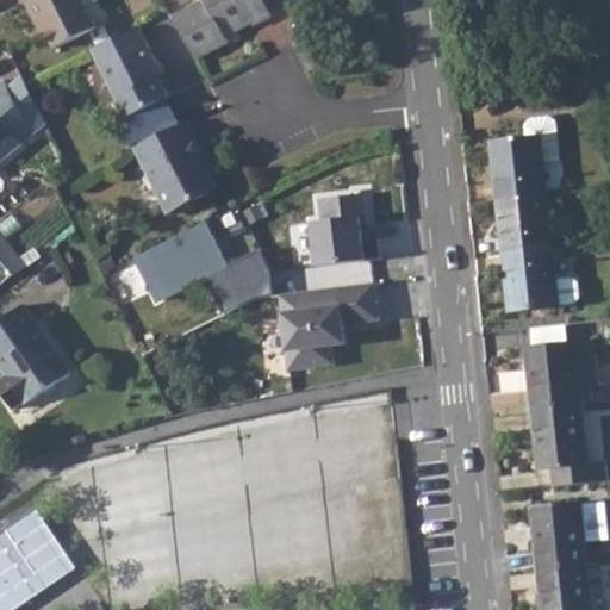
[(81,0),(22,0),(33,20),(37,19),(51,47),(94,24),(81,0)]
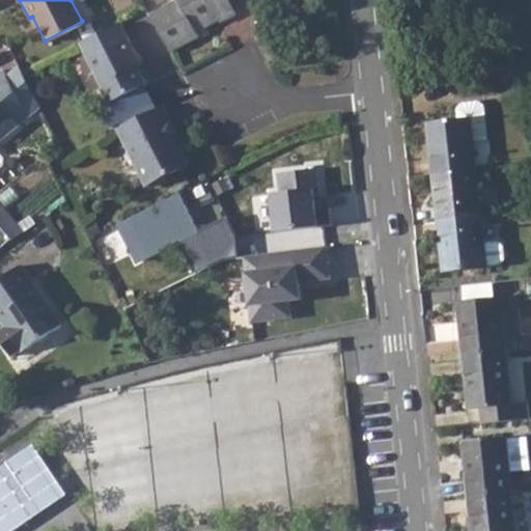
[(177,0),(152,14),(171,51),(199,36),(195,31),(221,17),(223,21),(235,15),(227,0),(177,0)]
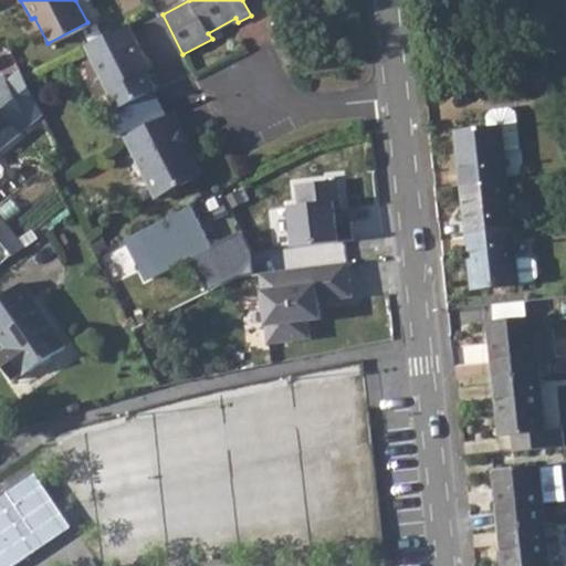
[(127,21),(84,43),(115,105),(156,85),(140,56),(144,53),(127,21)]
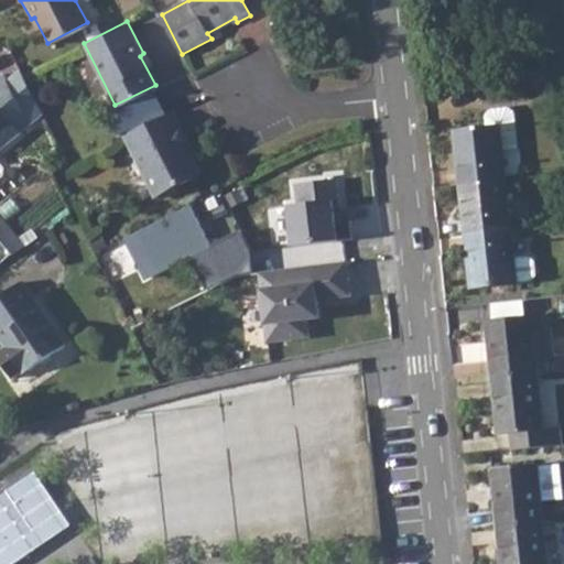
[(7,80),(28,123),(42,112),(23,74),(21,68),(7,80)]
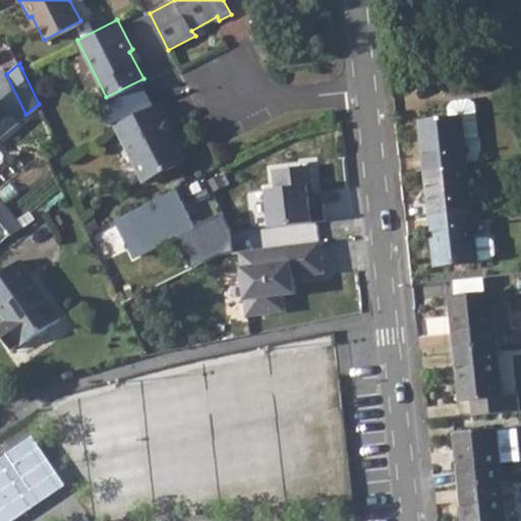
[(6,74),(3,67),(0,69),(0,158),(0,155),(0,154),(0,134),(25,114),(6,74)]
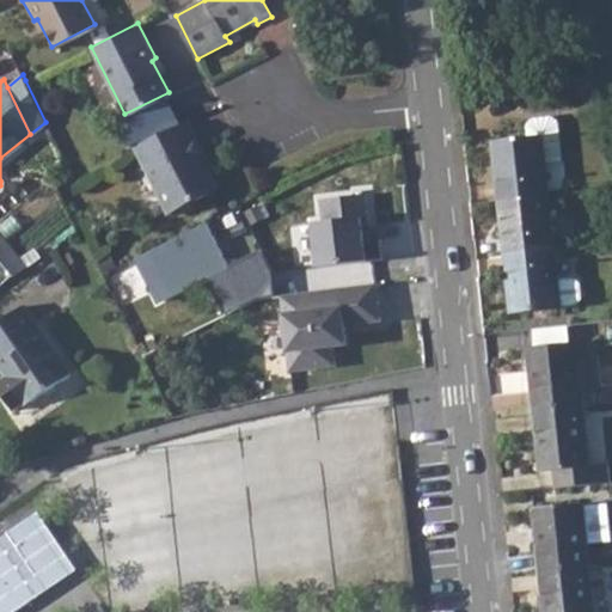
[(494,141),(499,200),(549,194),(545,160),(562,158),(558,123),(551,116),(531,118),(526,127),(527,139),(494,141)]
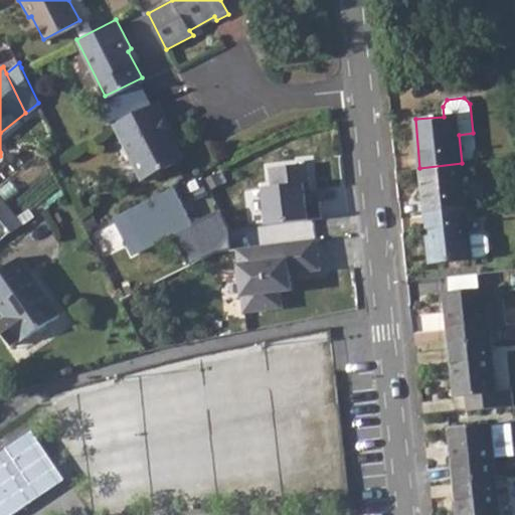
[(159,101),(116,123),(144,179),(184,159),(171,132),(174,131),(159,101)]
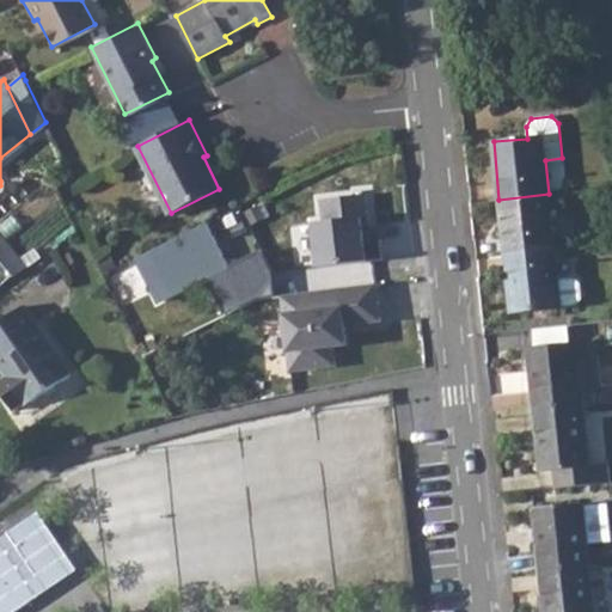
[(313,221),(318,264),(384,257),(381,237),(365,238),(363,224),(369,222),(367,207),(366,191),(320,197),(324,219),(313,221)]
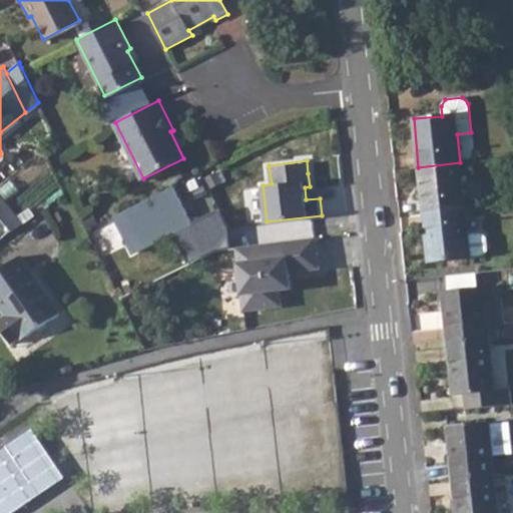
[(460,162),(418,167),(422,210),(464,205),(460,162)]
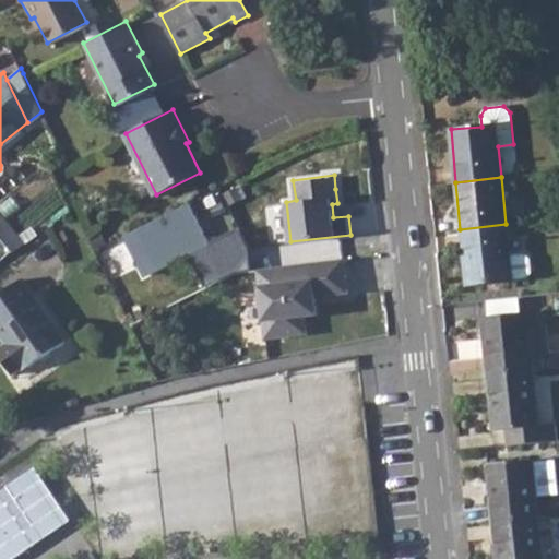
[(186,200),(120,233),(140,272),(163,261),(161,257),(167,253),(170,260),(191,249),(206,241),(186,200)]
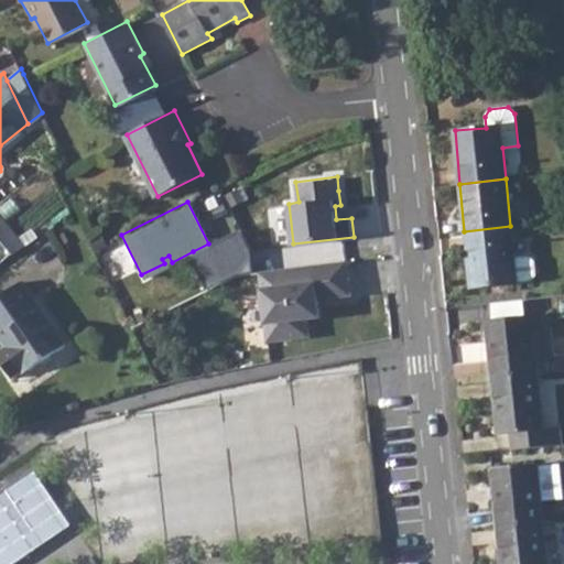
[(510,226),(464,231),(469,288),(531,281),(535,277),(533,257),(529,253),(513,255),(510,226)]
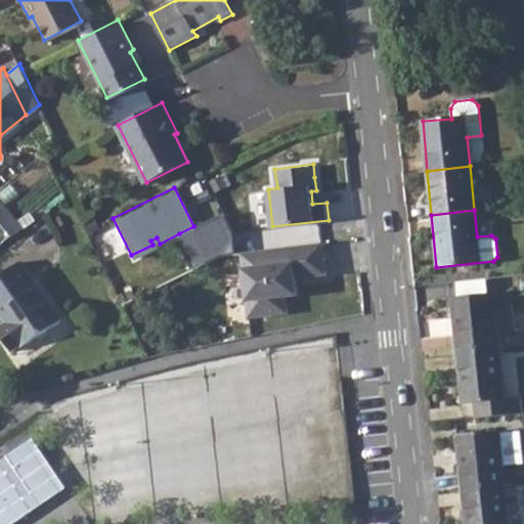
[(6,211),(0,216),(0,225),(9,236),(18,227),(6,211)]
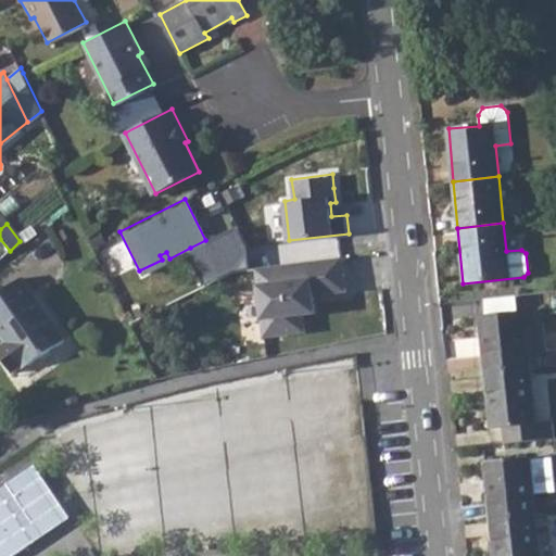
[(305,294),(315,293),(346,289),(342,256),(256,267),(265,335),(306,330),(304,313),(307,313),(305,294)]
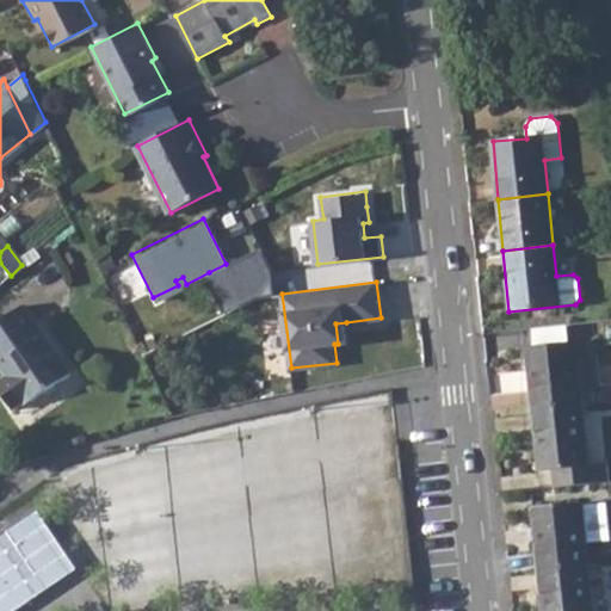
[(0,319),(0,368),(5,375),(0,378),(0,390),(11,408),(23,400),(25,403),(69,372),(22,303),(0,319)]
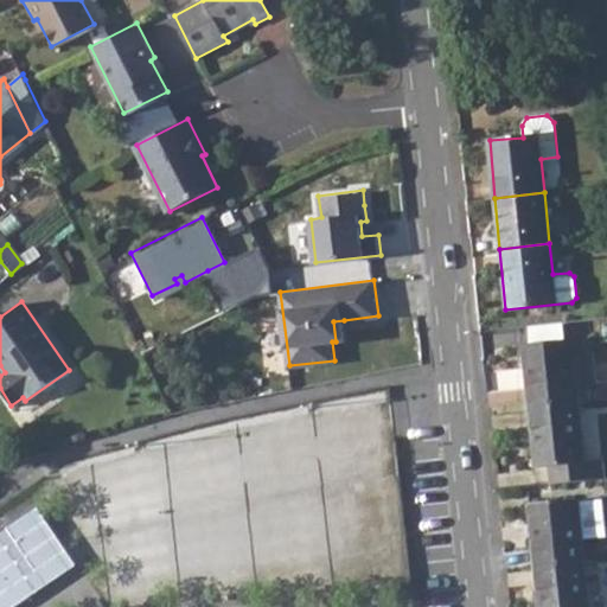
[(333,321),(336,342),(346,339),(344,320),(333,321)]
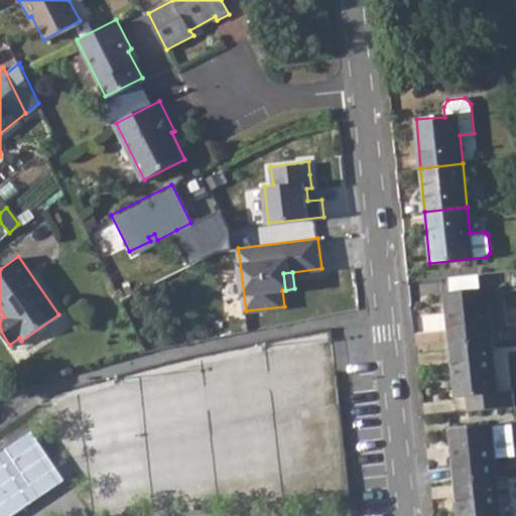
[(494,282),(494,331),(508,331),(508,282),(494,282)]
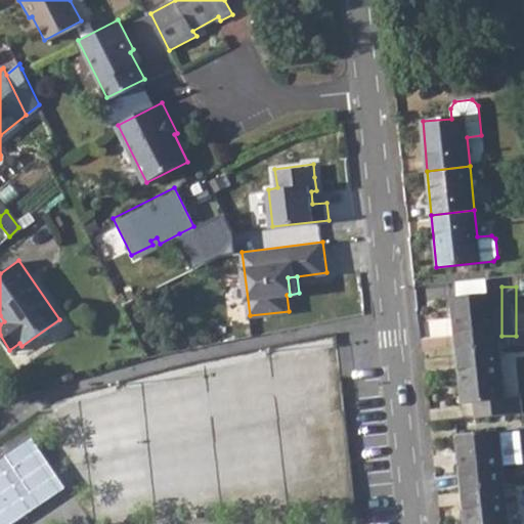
[(450,297),(456,351),(499,346),(494,292),(450,297)]
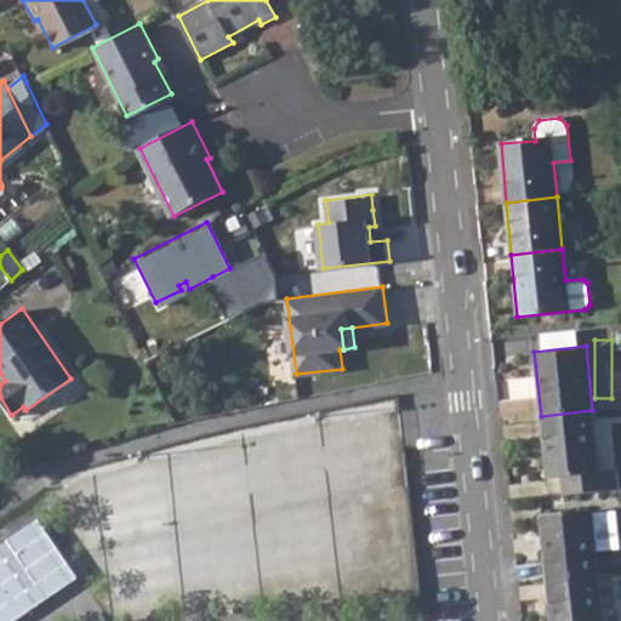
[(592,410),(541,416),(548,478),(560,477),(563,494),(617,489),(615,471),(599,473),(592,410)]
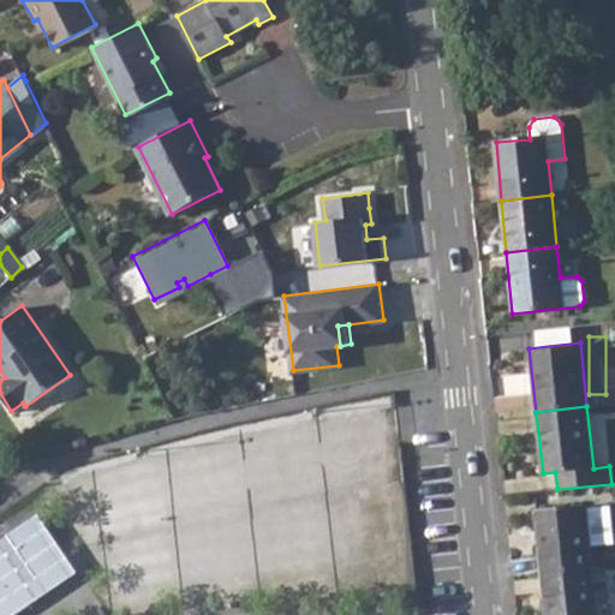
[(535,511),(542,573),(593,567),(592,545),(614,543),(609,505),(587,507),(587,505),(535,511)]
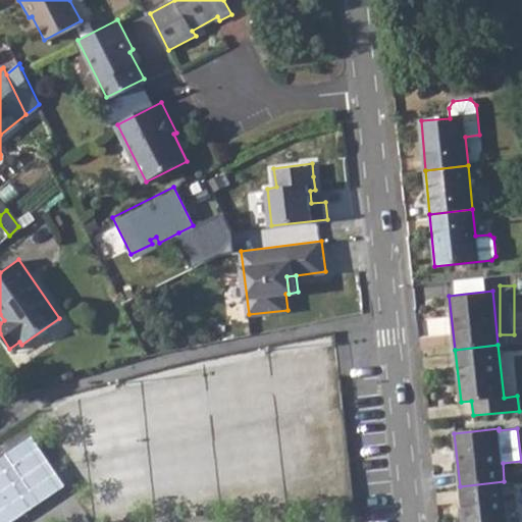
[(0,453),(0,461),(31,506),(64,483),(30,433),(25,435),(51,474),(31,487),(5,450),(0,453)]
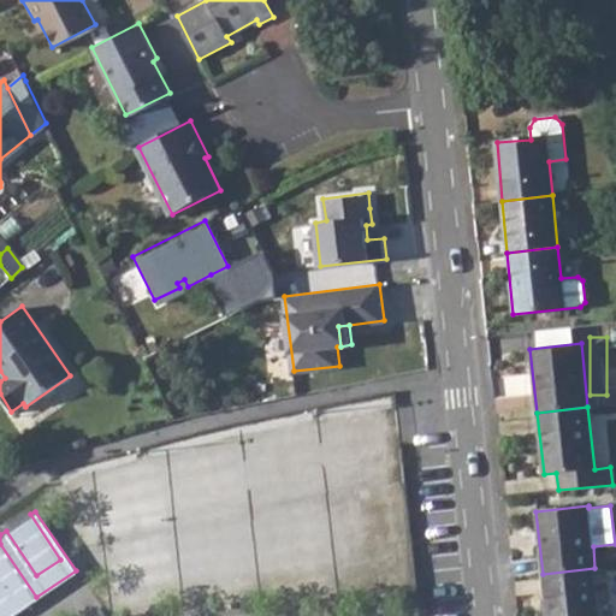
[(6,531),(36,575),(60,560),(30,514),(6,531)]
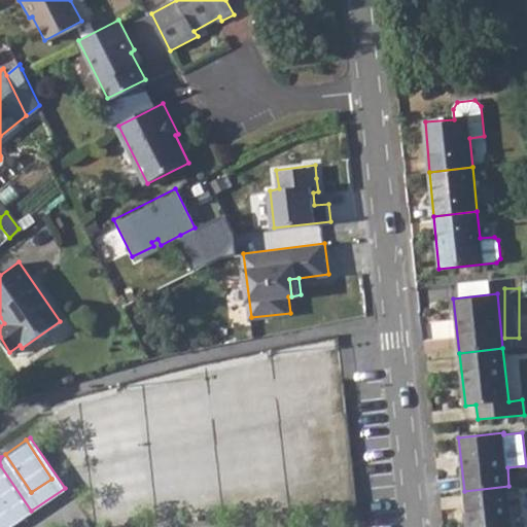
[(0,465),(0,526),(7,526),(31,511),(0,465)]
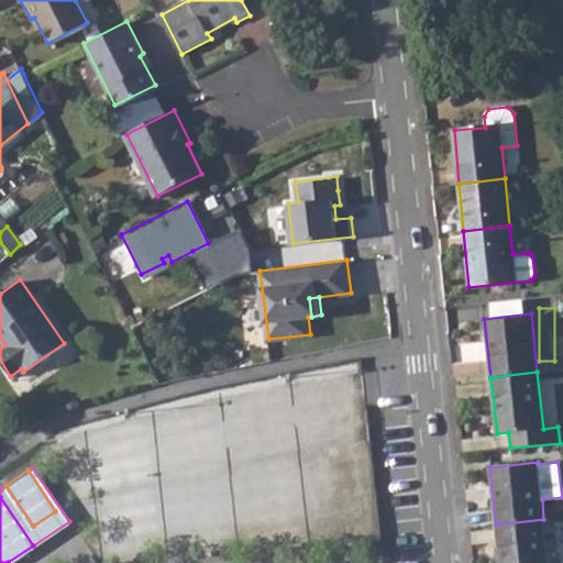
[(548,562),(543,519),(496,525),(499,562),(548,562)]
